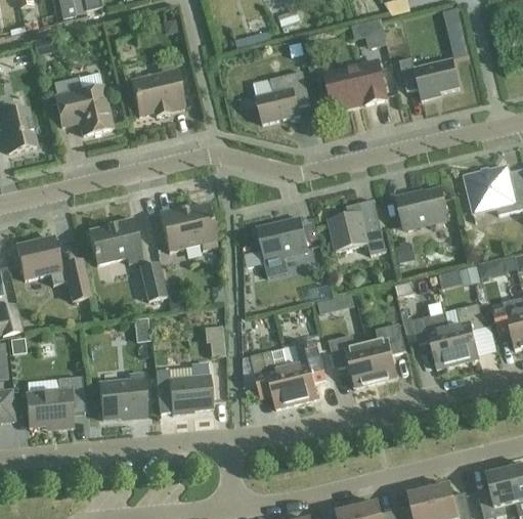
[(86,13),(82,0),(56,0),(61,18),(86,13)]
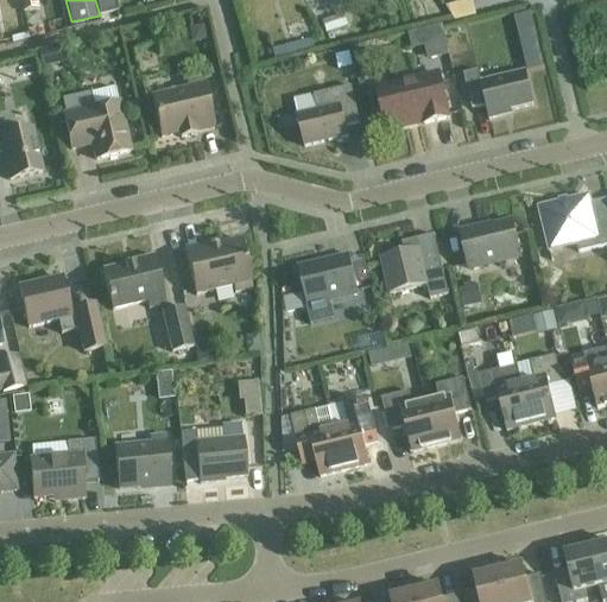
[(95,0),(99,12),(99,11),(115,7),(113,0),(95,0)]
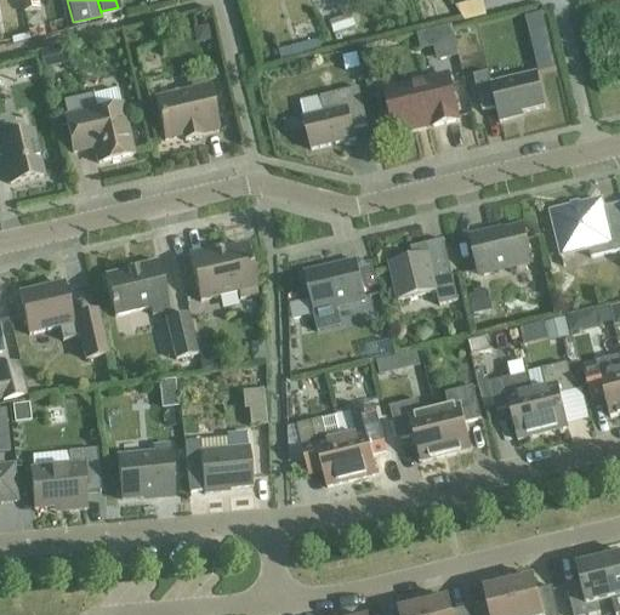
[(456,11),(481,9),(479,0),(455,0),(456,11)]
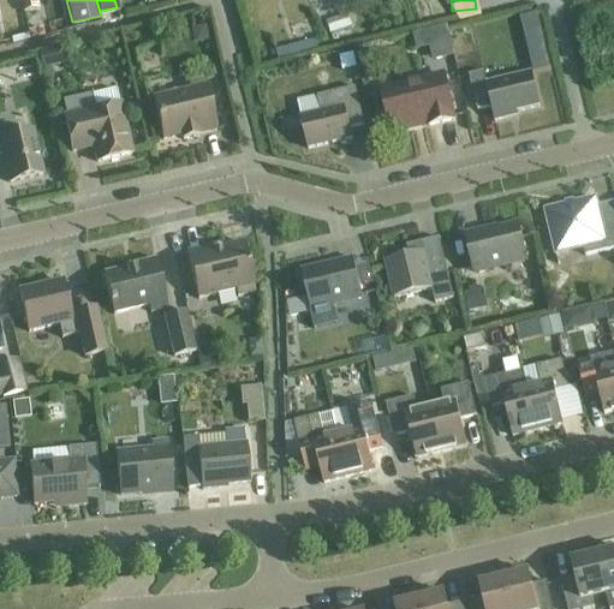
[(204,19),(189,23),(191,33),(198,37),(208,35),(204,19)]
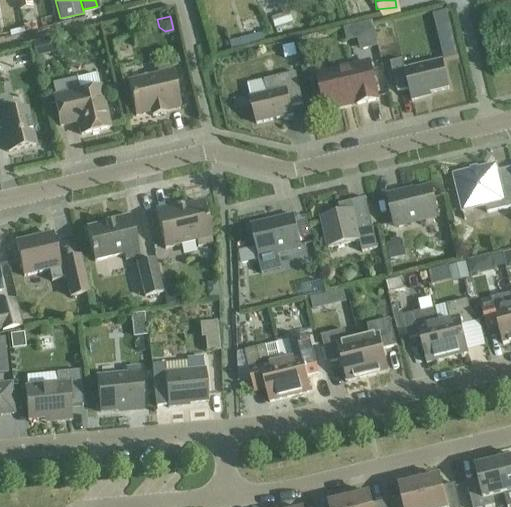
[(349,25),(344,26),(347,39),(358,36),(367,34),(369,46),(378,44),(372,19),(367,21),(349,25)]
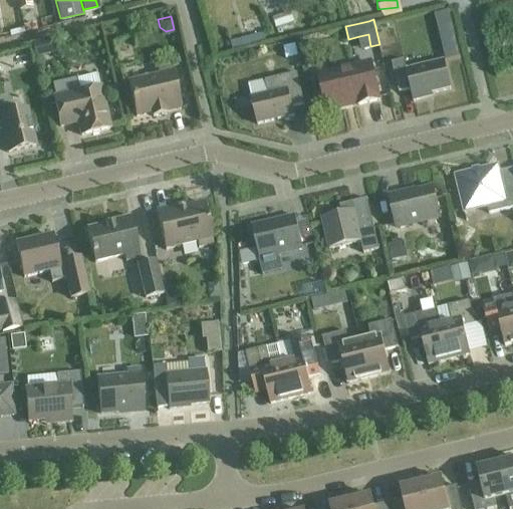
[(35,21),(22,23),(23,30),(36,27),(35,21)]
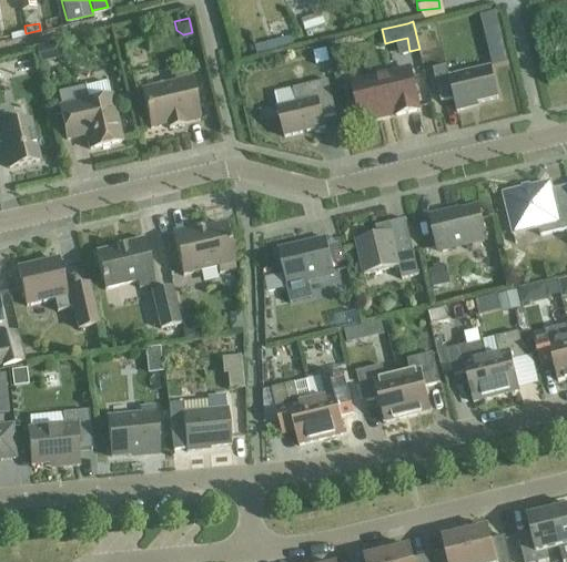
[(291,32),(254,42),(256,51),(293,42),(291,32)]
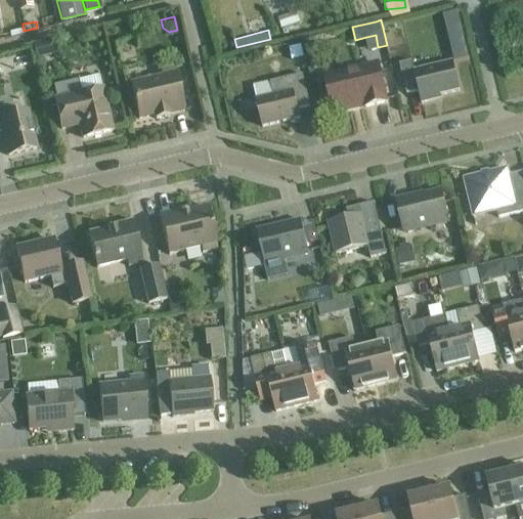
[(54,35),(30,40),(33,55),(57,49),(54,35)]
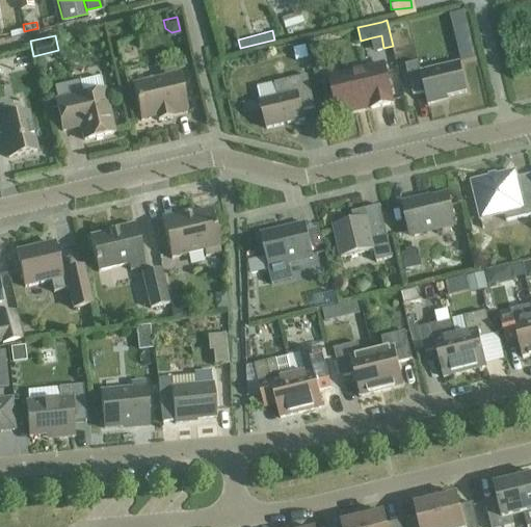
[(473,44),(458,47),(460,59),(476,56),(476,55),(473,44)]
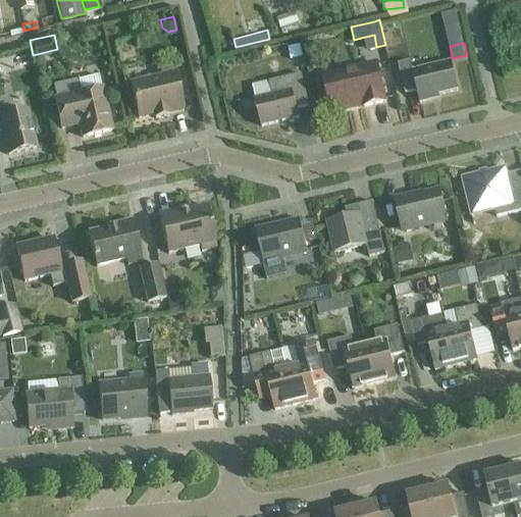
[(397,60),(404,90),(416,87),(419,99),(432,96),(431,92),(436,91),(436,92),(458,87),(451,58),(412,67),(409,57),(397,60)]
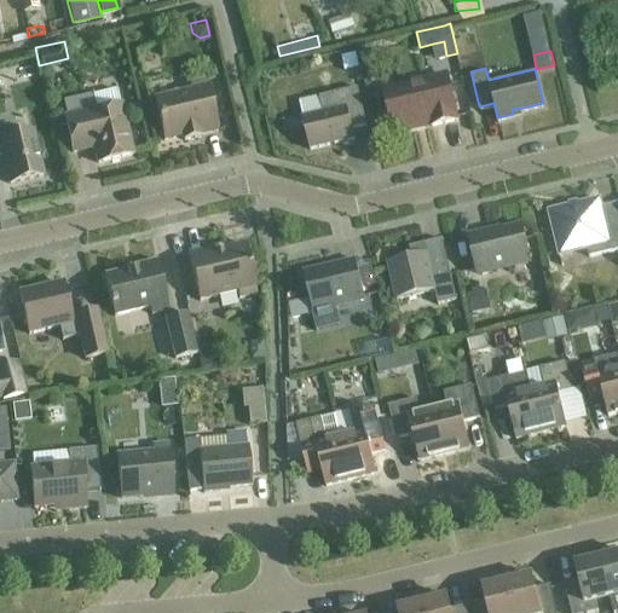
[(431,122),(457,116),(446,71),(382,86),(393,129),(431,120),(431,122)]
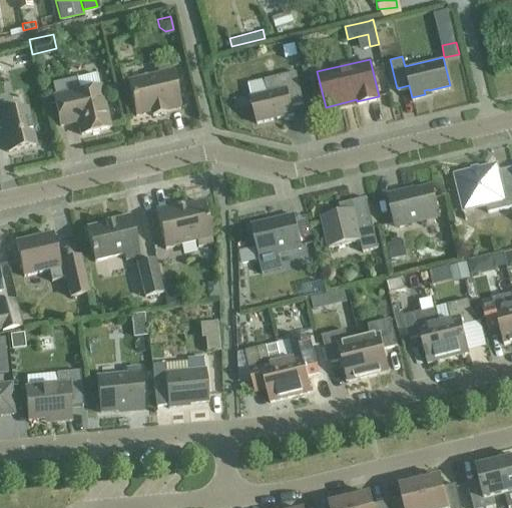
[(126,79),(134,113),(150,109),(151,113),(165,110),(164,108),(179,104),(169,63),(156,67),(157,72),(126,79)]
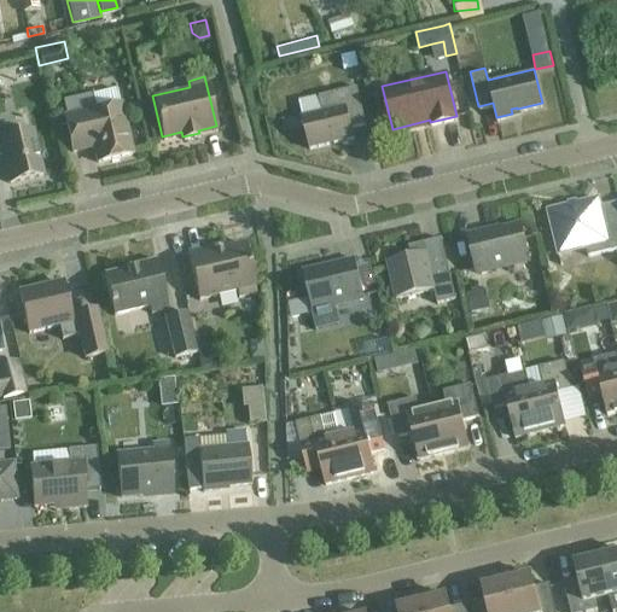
[(356,83),(318,92),(297,97),(301,114),(308,145),(353,134),(350,124),(366,121),(356,83)]
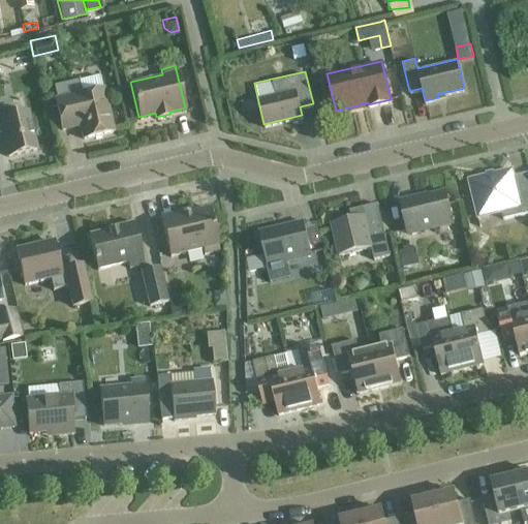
[(101,87),(100,87),(97,73),(78,78),(81,91),(54,97),(61,126),(80,122),(83,135),(112,129),(101,87)]
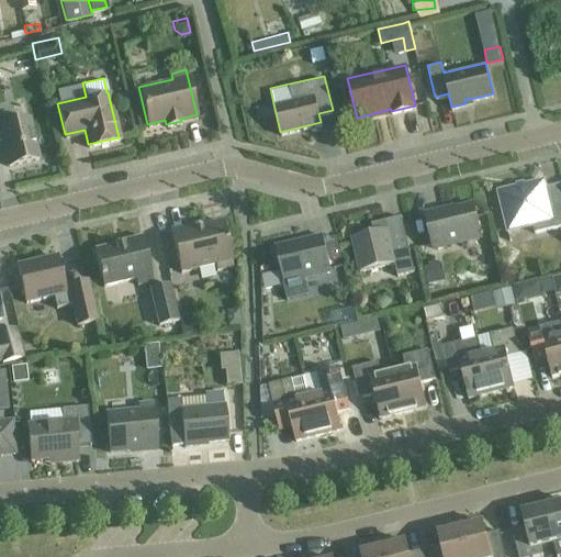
[(8,164),(37,156),(29,117),(10,121),(7,108),(0,109),(0,137),(2,137),(8,164)]
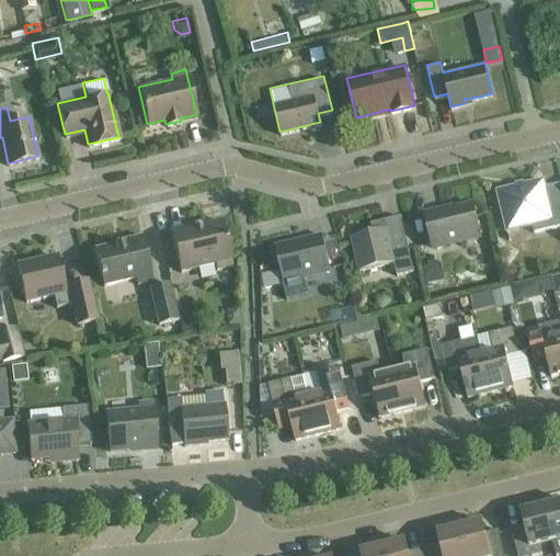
[(496,188),(505,222),(530,216),(533,229),(559,222),(559,179),(559,180),(544,183),(543,177),(496,188)]
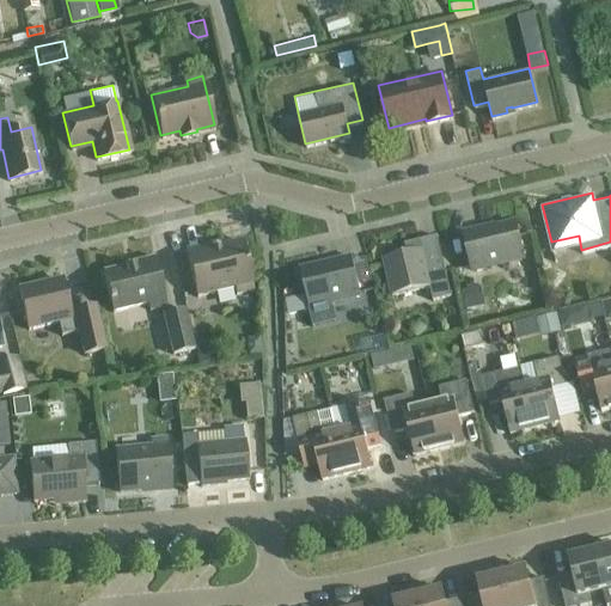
[(478,225),(462,228),(471,267),(523,253),(514,219),(480,227),(478,225)]
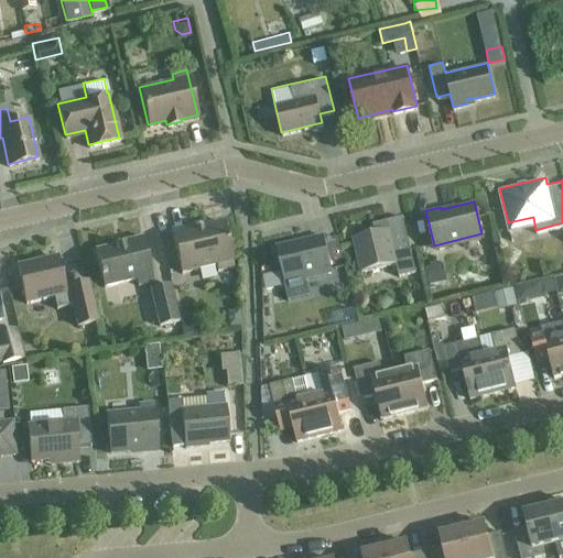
[(415,270),(402,214),(385,218),(387,227),(353,234),(360,269),(394,261),(398,273),(415,270)]
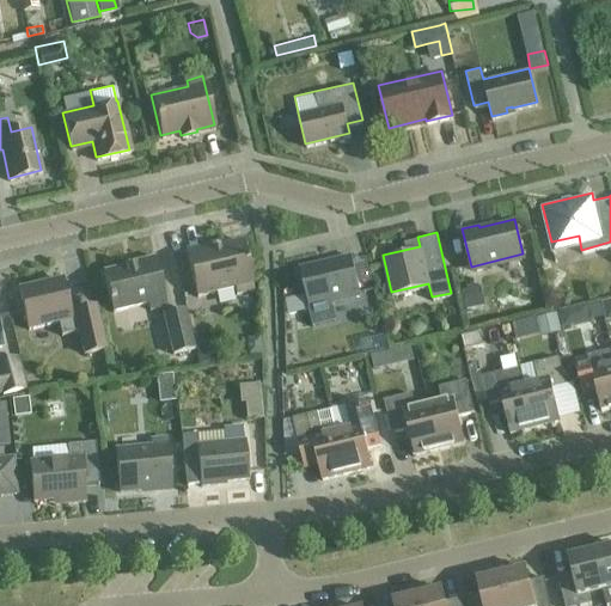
[(184,246),(195,293),(233,285),(234,292),(254,287),(242,238),(203,246),(203,243),(184,246)]
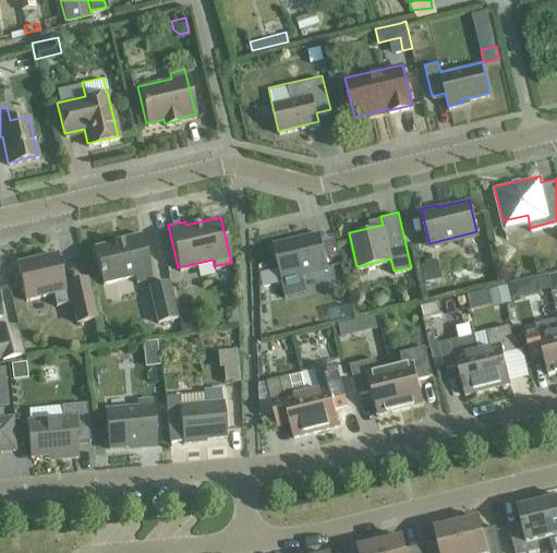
[(273,243),(271,243),(283,293),(304,288),(300,272),(327,265),(319,230),(304,233),(304,236),(273,243)]
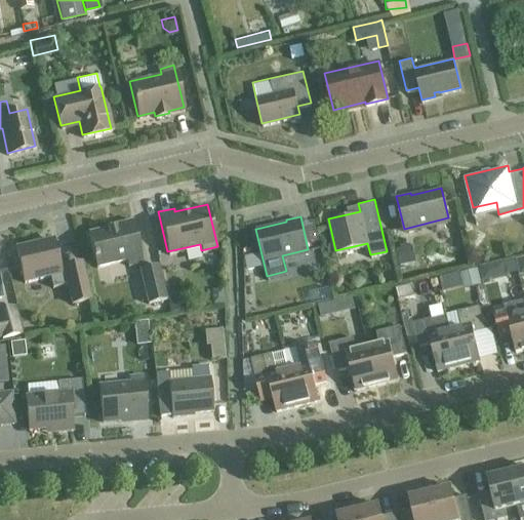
[(132,217),(115,222),(115,225),(107,227),(106,226),(88,231),(96,265),(126,257),(127,264),(143,260),(132,217)]
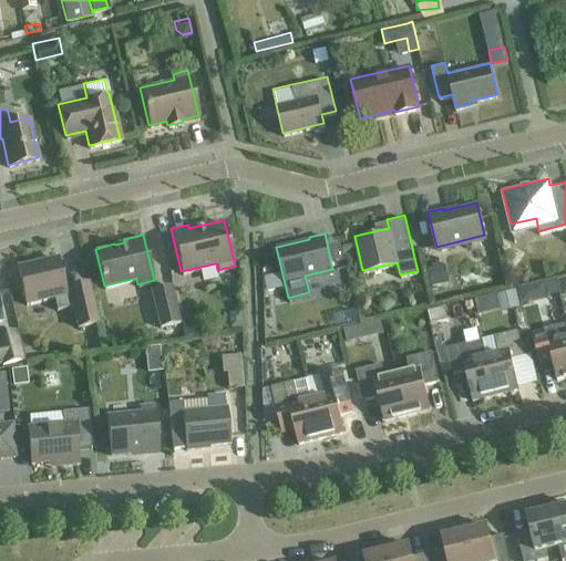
[(57,256),(17,265),(26,302),(53,295),(55,308),(72,303),(76,324),(96,320),(88,281),(63,287),(57,256)]
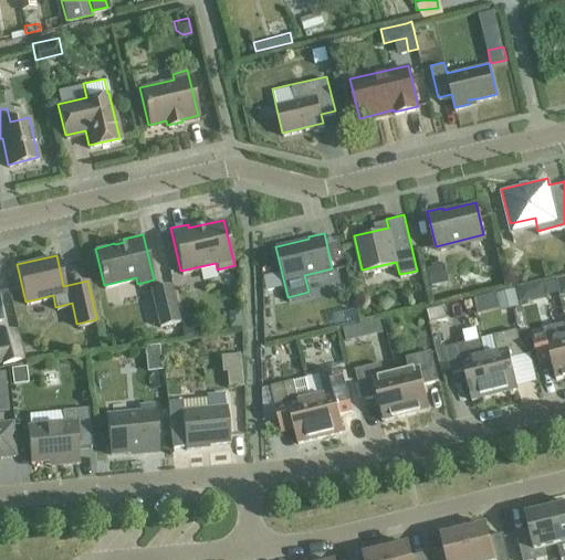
[(431,282),(448,278),(443,261),(428,265),(431,282)]
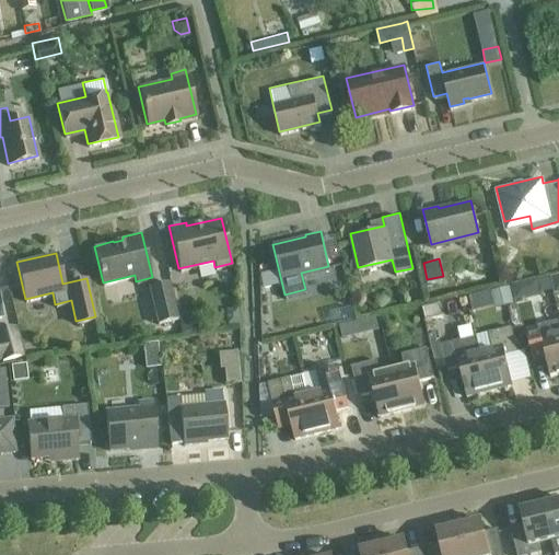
[(276,267),(259,270),(263,285),(279,280),(276,267)]
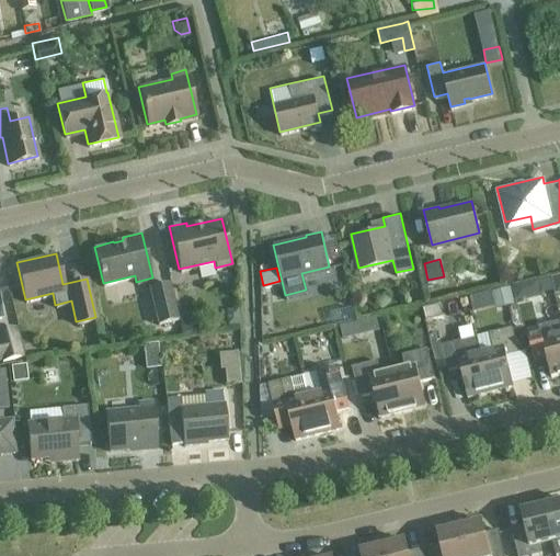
[(518,280),(512,281),(515,295),(522,293),(539,290),(536,275),(518,280)]
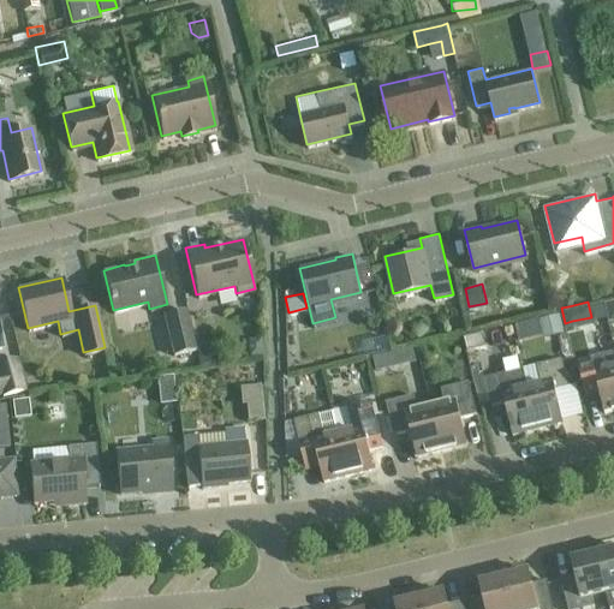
[(195,347),(184,308),(164,312),(173,353),(195,347)]
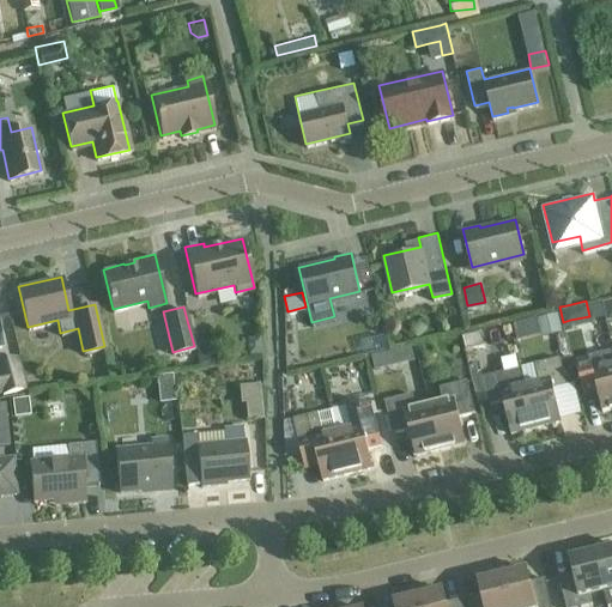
[(557,310),(537,315),(540,331),(561,326),(557,310)]
